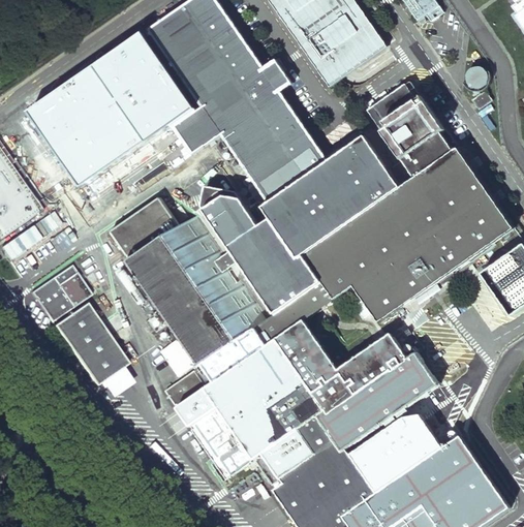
[(259,65),(214,0),(184,0),(144,28),(197,105),(193,109),(170,124),(189,153),(218,133),(265,202),(326,159),(278,90),(289,82),(272,57),(259,65)]
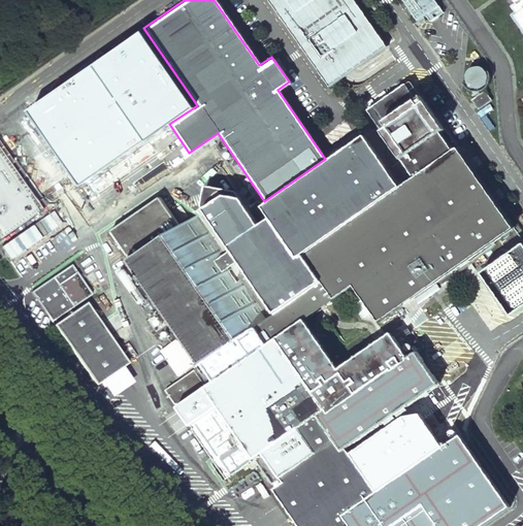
[(265,0),(325,85),(383,45),(350,0),(265,0)]
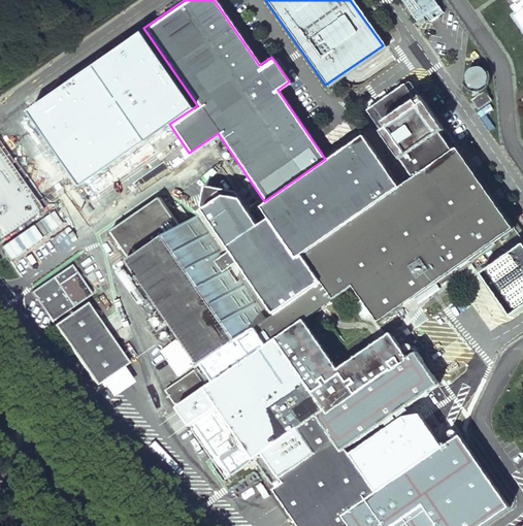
[(439,10),(431,0),(399,0),(413,19),(421,12),(426,21),(439,10)]
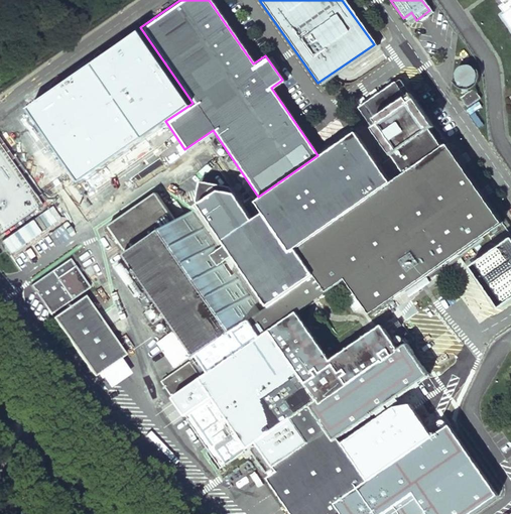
[(510,90),(505,95),(510,103),(510,0),(498,0),(494,3),(500,11),(496,14),(510,36),(510,90)]
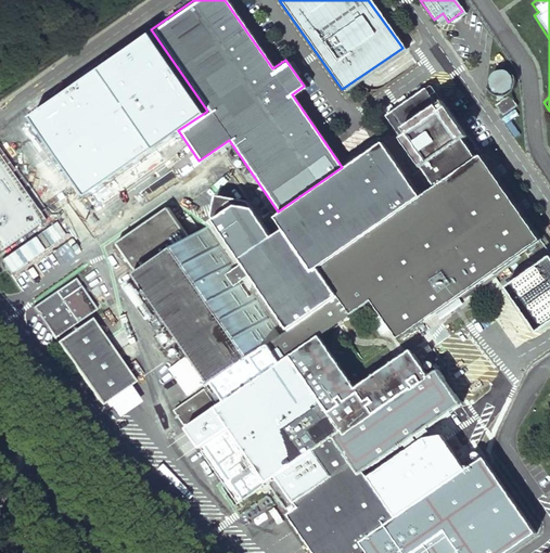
[(203,114),(146,33),(27,114),(84,195),(178,130),(203,114)]
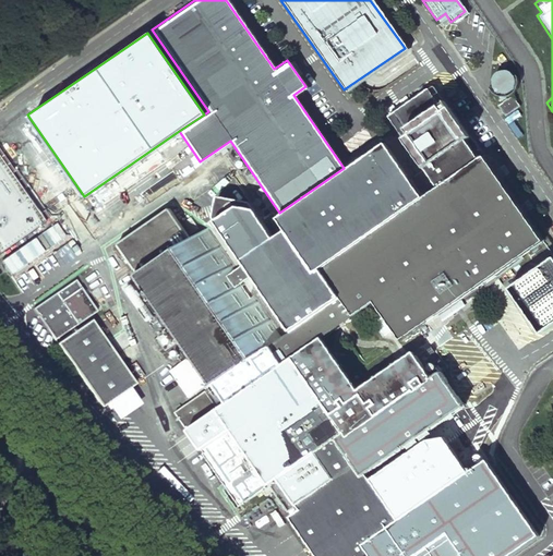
[(511,75),(508,72),(504,70),(500,69),(495,70),(491,72),(489,76),(488,81),(489,85),(491,89),(495,92),(500,93),(504,92),(508,88),(511,85),(512,81),(511,75)]
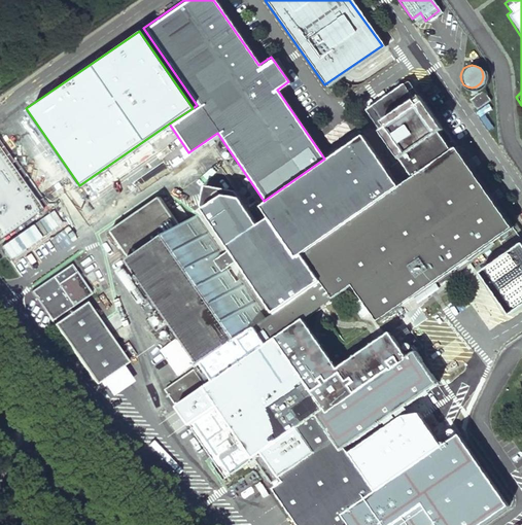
[(416,96),(405,79),(361,108),(409,177),(396,185),(299,252),(318,280),(271,312),(262,318),(251,325),(264,342),(301,317),(349,284),(374,319),(509,226),(453,145),(448,148),(437,131),(441,129),(417,95),(416,96)]
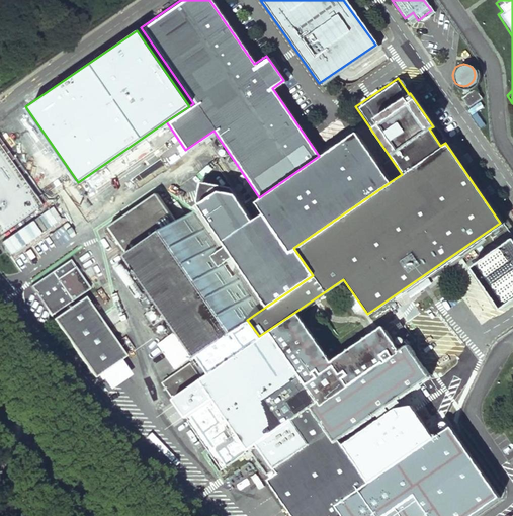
[(478,97),(472,87),(457,96),(464,106),(478,97)]
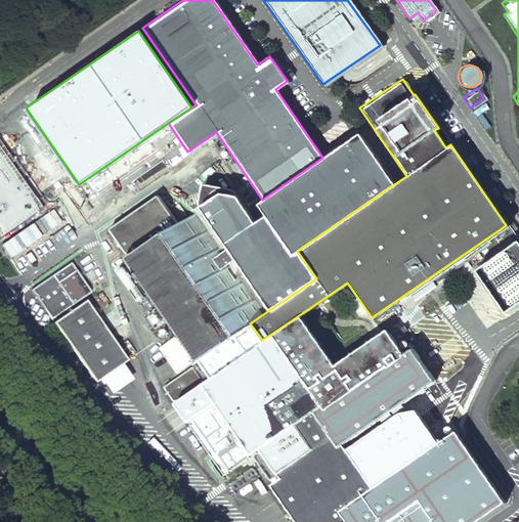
[(394,184),(358,133),(322,158),(262,200),(256,204),(264,216),(292,255),(297,251),(394,184)]
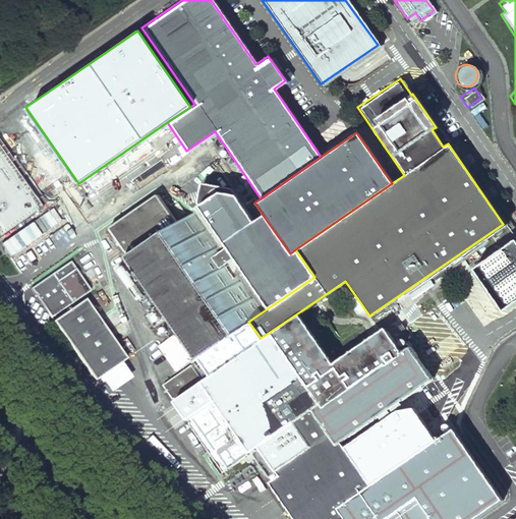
[(0,230),(37,205),(0,152),(0,230)]
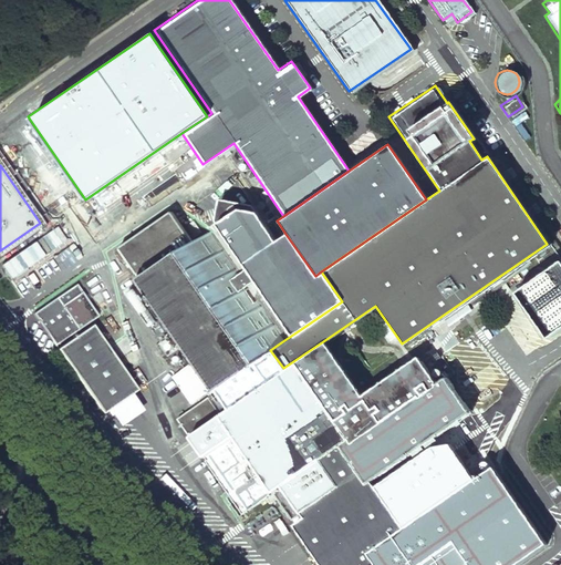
[(249,203),(215,197),(211,221),(242,266),(251,278),(291,336),(342,301),(321,271),(315,276),(286,234),(276,240),(249,203)]
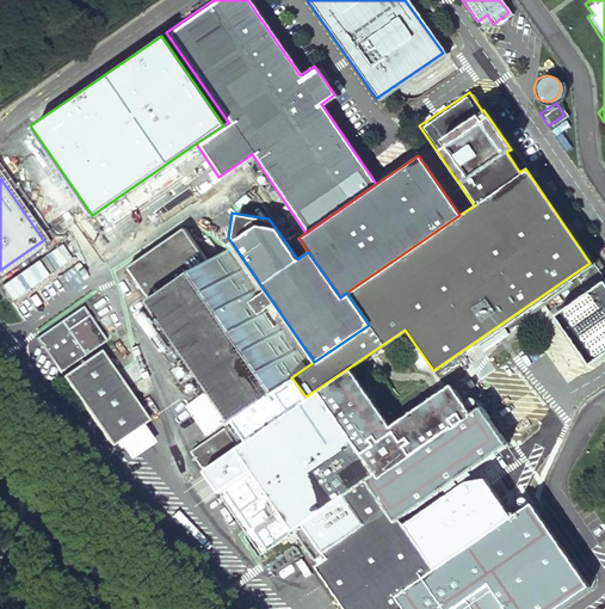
[(147,299),(144,300),(226,418),(217,424),(218,426),(233,447),(306,397),(291,377),(303,369),(271,321),(267,324),(258,308),(271,300),(261,287),(252,294),(221,248),(204,259),(180,226),(123,265),(147,299)]
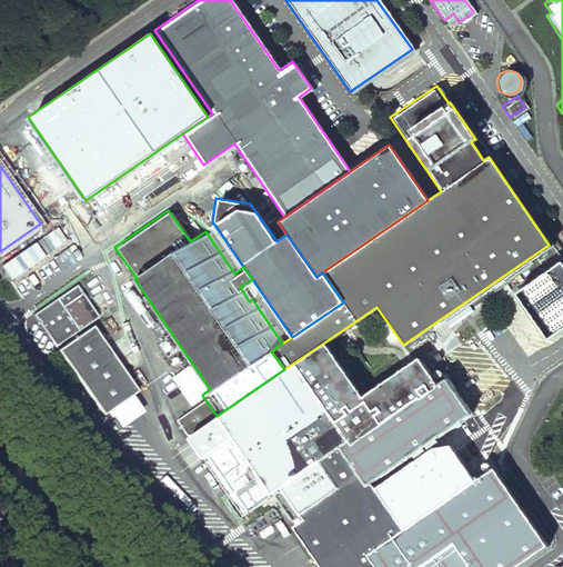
[(198,230),(190,219),(181,225),(189,237),(198,230)]
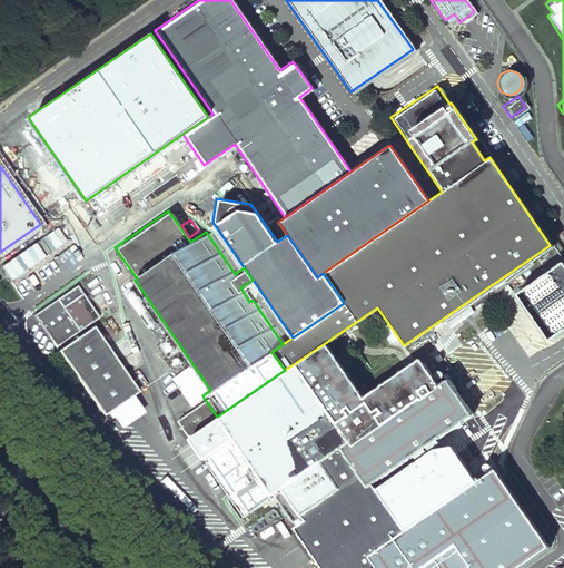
[(41,250),(65,238),(57,223),(33,235),(41,250)]
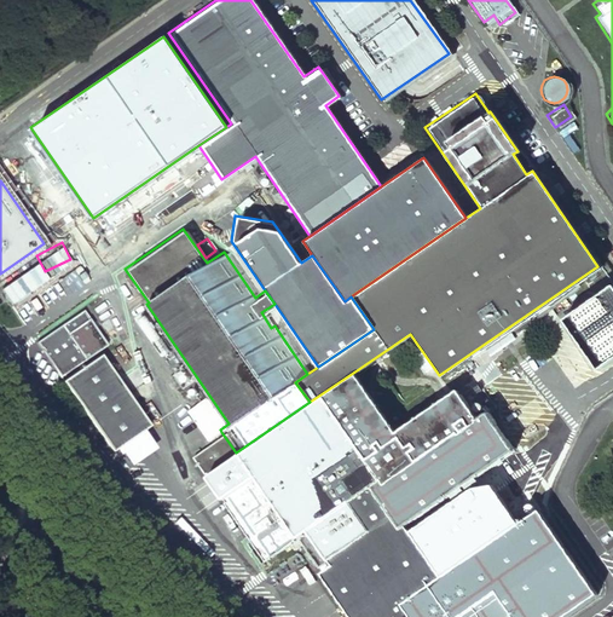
[(612,357),(612,283),(560,321),(595,370),(612,357)]
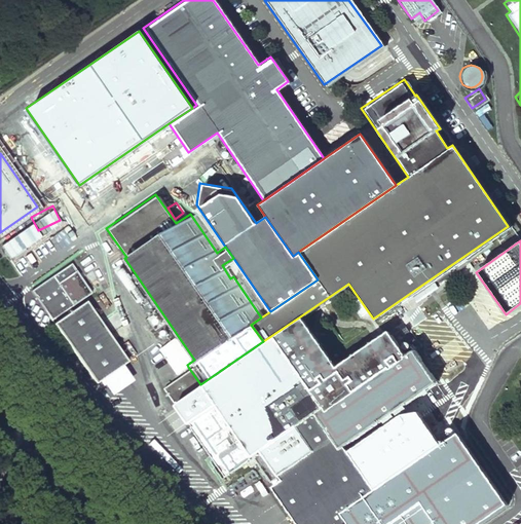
[(2,242),(0,244),(0,251),(4,257),(9,253),(2,242)]
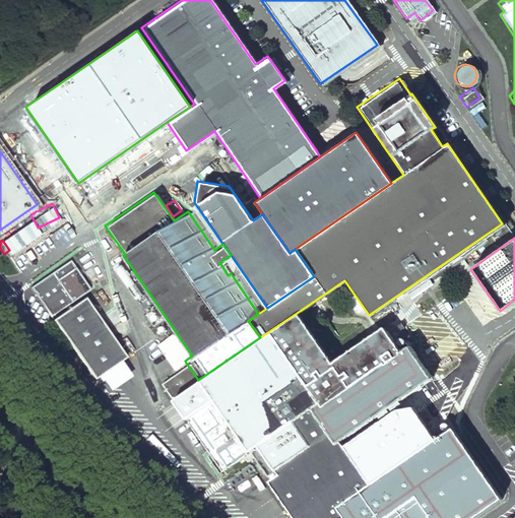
[(66,259),(28,285),(48,314),(85,288),(66,259)]
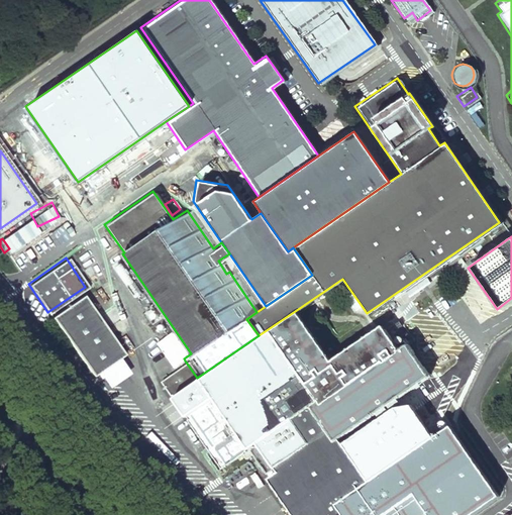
[(81,294),(48,316),(89,375),(94,372),(105,387),(127,372),(116,356),(121,353),(81,294)]
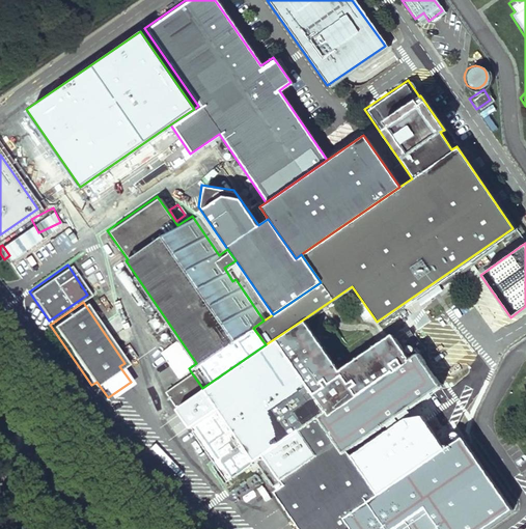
[(303,319),(266,344),(202,388),(251,458),(270,485),(278,479),(314,454),(297,429),(315,416),(324,411),(307,388),(336,368),(303,319)]
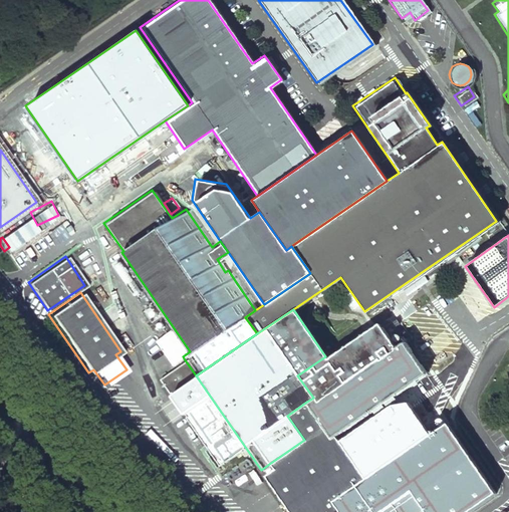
[(394,346),(376,321),(325,356),(297,375),(313,398),(305,403),(329,438),(333,435),(424,373),(402,341),(394,346)]
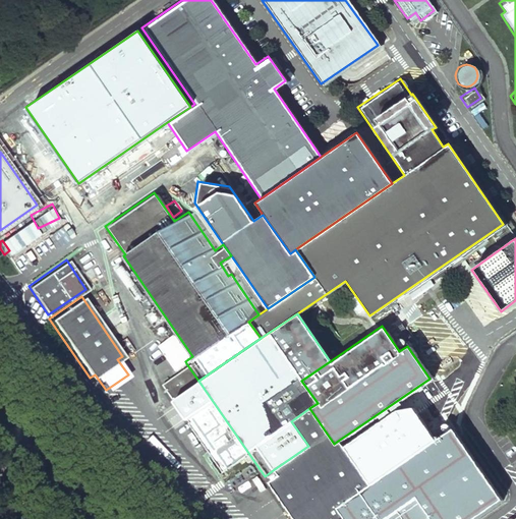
[(186,363),(158,383),(218,470),(246,450),(198,381),(186,363)]
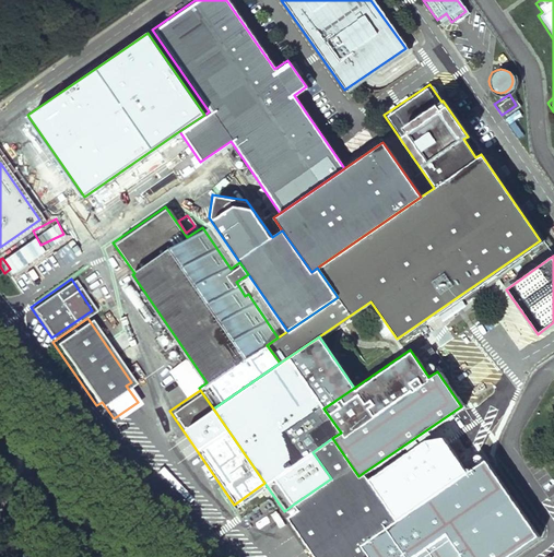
[(366,478),(395,520),(464,472),(440,436),(424,439),(366,478)]
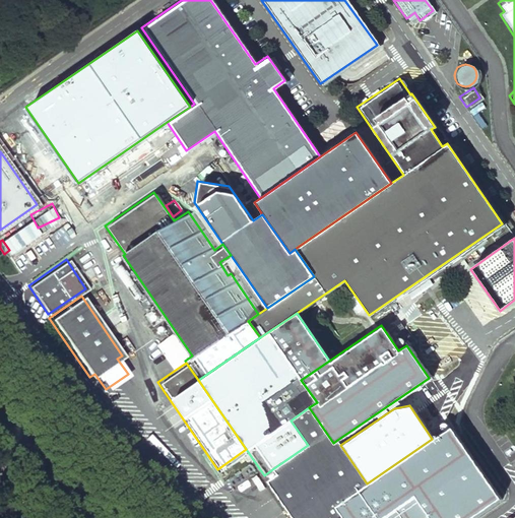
[(309,407),(291,421),(308,445),(272,469),(275,473),(266,479),(293,517),(341,517),(342,517),(334,506),(367,483),(340,445),(337,440),(333,443),(309,407)]
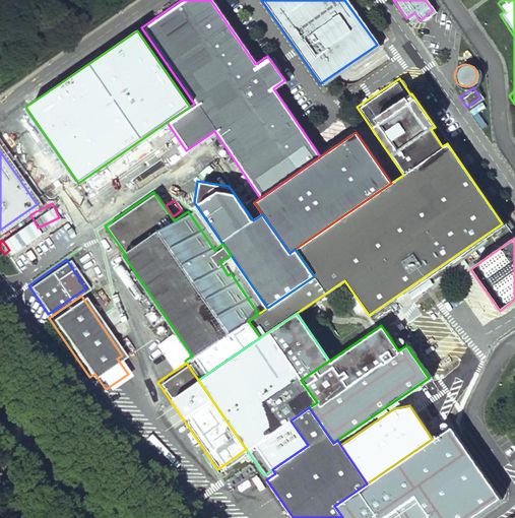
[(367,483),(334,506),(342,517),(382,517),(395,509),(401,517),(467,517),(498,497),(450,427),(432,439),(367,483)]
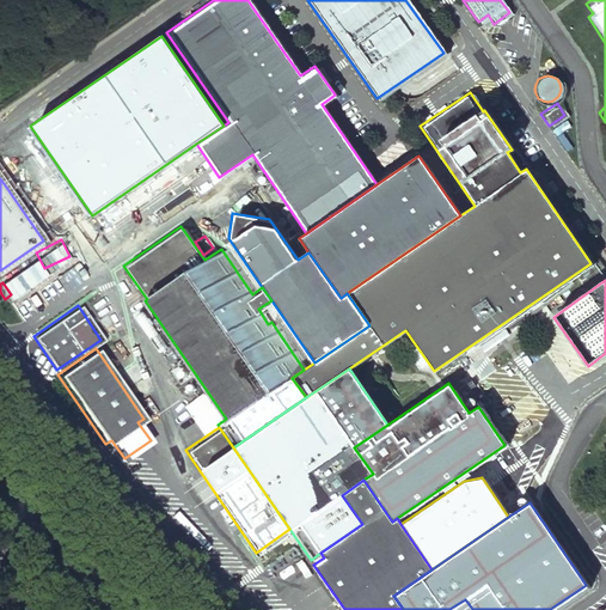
[(279,554),(289,565),(294,559),(283,548),(279,554)]
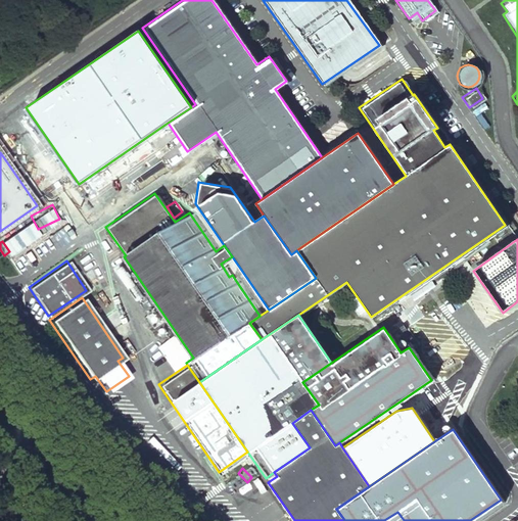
[(256,492),(242,504),(250,514),(265,503),(256,492)]
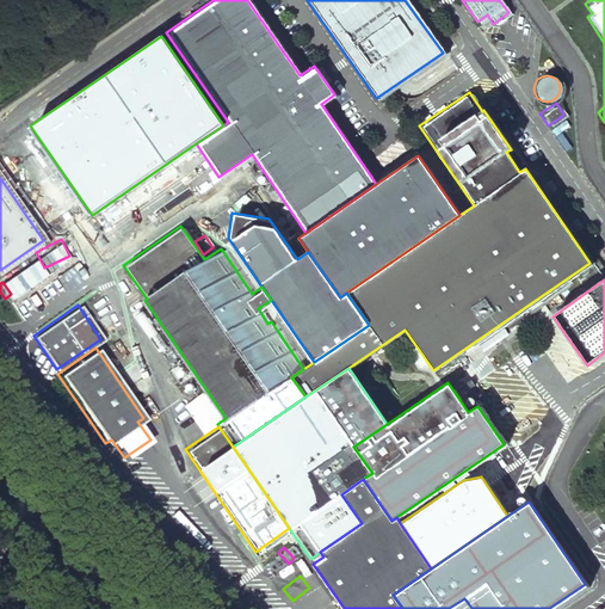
[(471,608),(464,598),(449,608),(471,608)]
